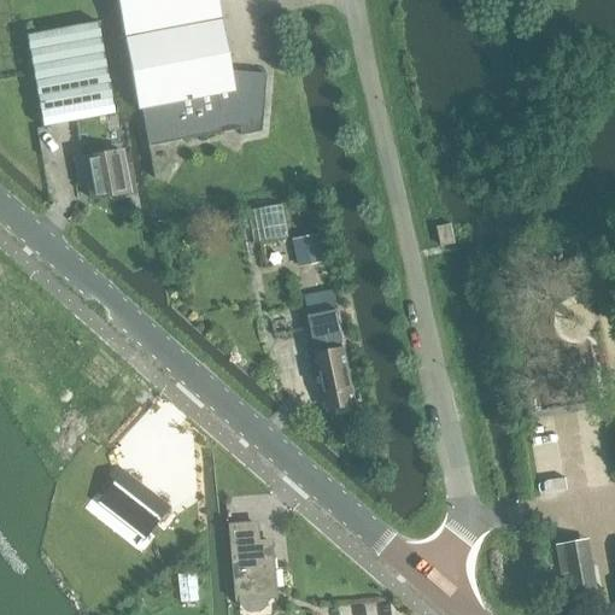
[(263,129),(268,72),(233,69),(218,0),(118,0),(139,107),(142,106),(150,144),(241,127),(242,133),(263,129)]
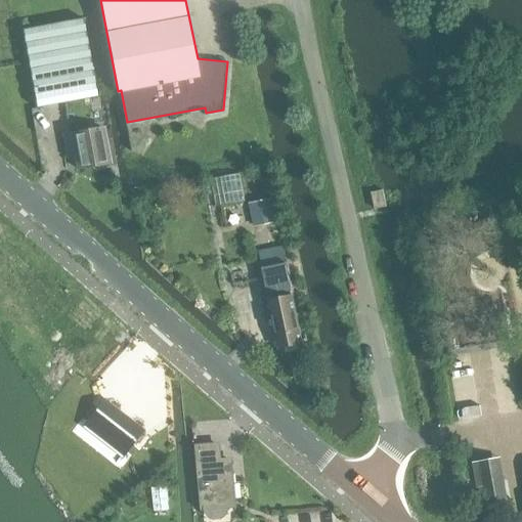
[(38,107),(98,95),(83,17),(23,29),(38,107)]
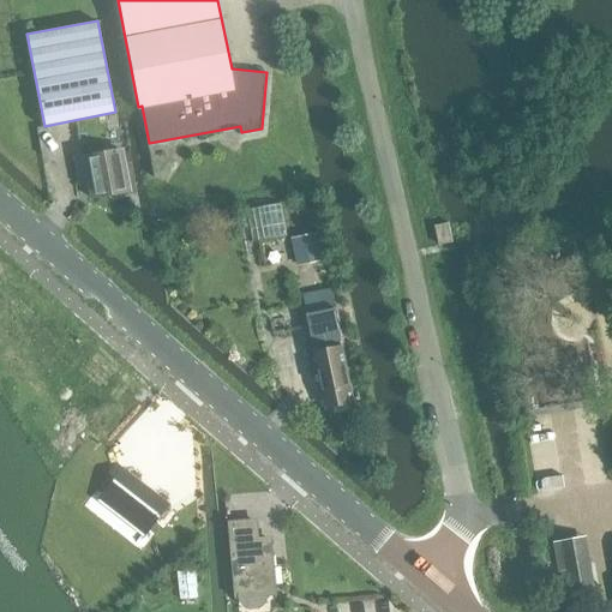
[(130,189),(126,165),(123,148),(77,156),(82,184),(90,181),(93,196),(130,189)]
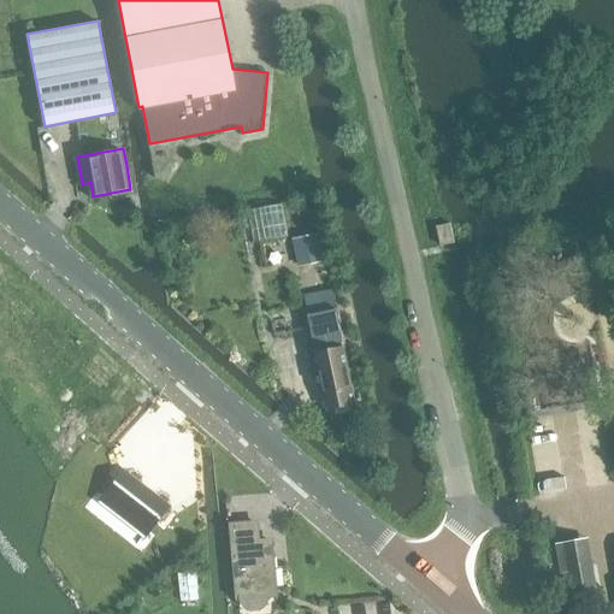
[(442,244),(443,243),(456,242),(453,222),(438,225),(442,244)]
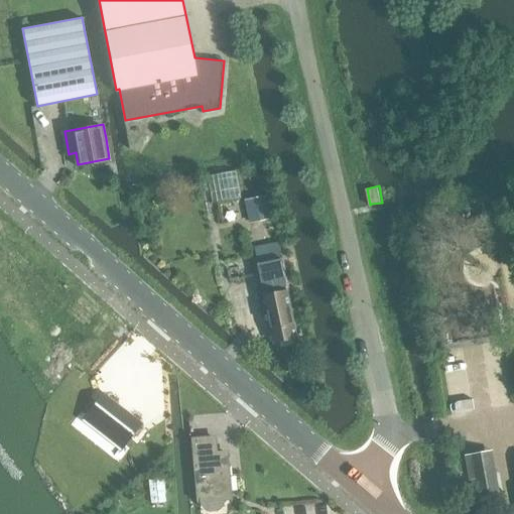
[(252,221),(272,218),(268,196),(248,200),(252,221)]
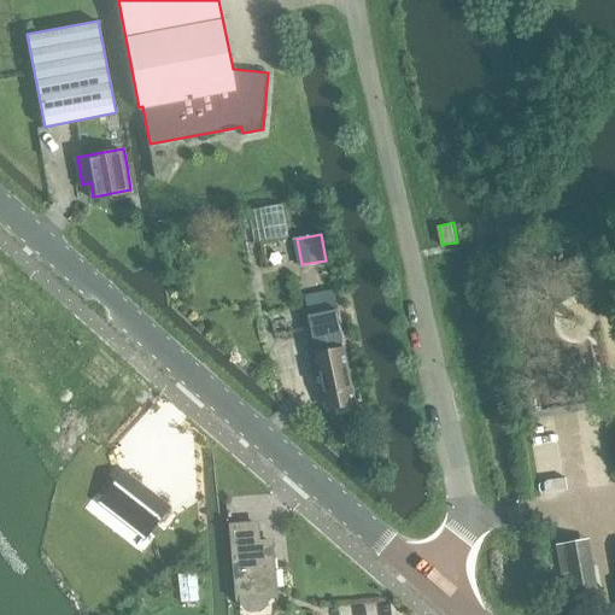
[(358,403),(350,364),(351,364),(335,288),(308,294),(331,409),(358,403)]
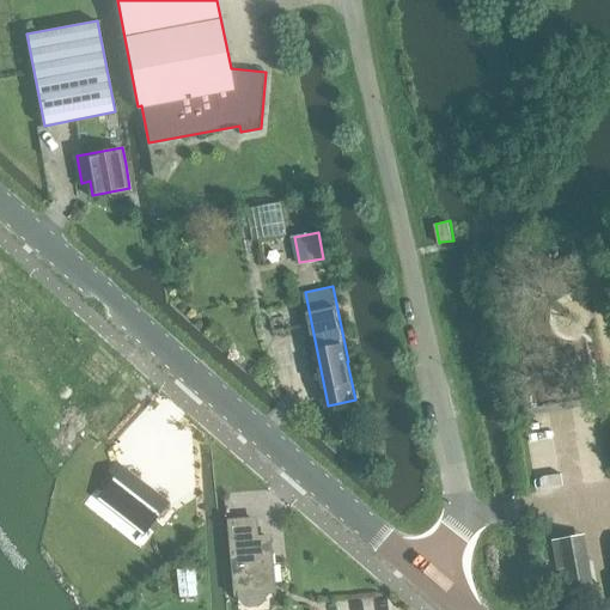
[(170,502),(123,468),(105,492),(119,501),(120,499),(153,524),(170,502)]
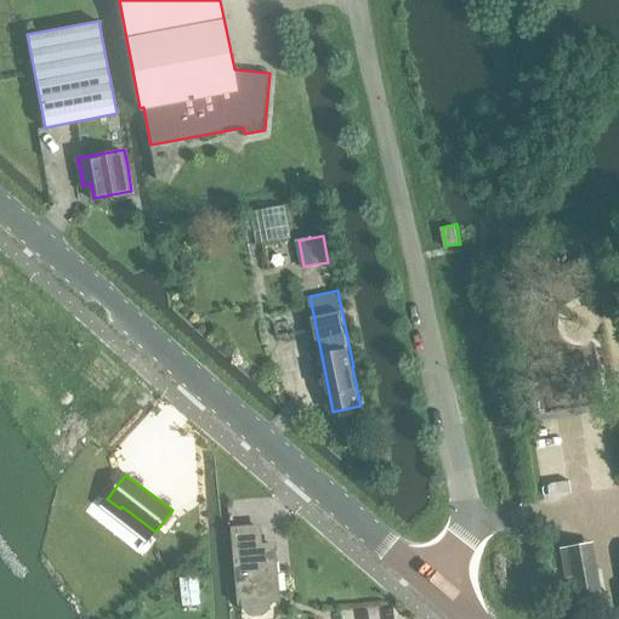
[(237,528),(240,577),(243,601),(244,601),(244,606),(245,608),(249,612),(255,614),(266,613),(270,609),(272,605),(272,598),(280,597),(276,556),(263,557),(261,526),(237,528)]
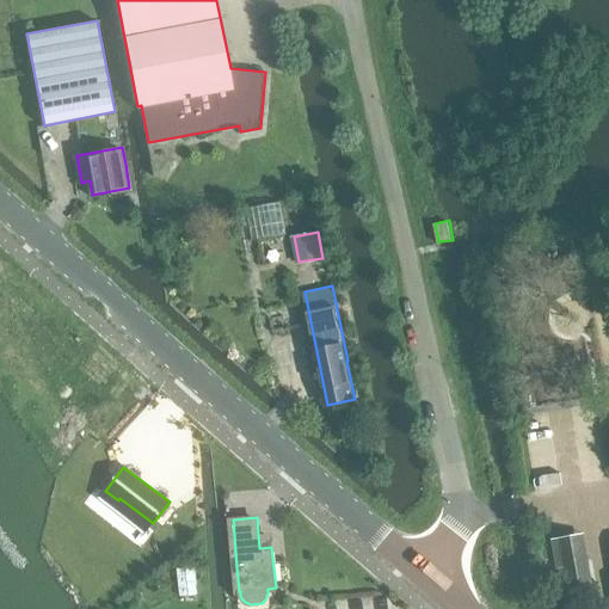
[(594,584),(586,533),(554,539),(559,566),(566,565),(570,589),(594,584)]
